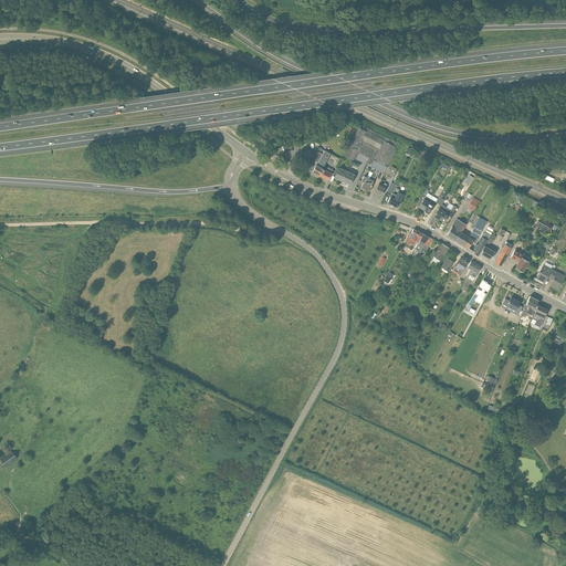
[(353,161),(358,153),(368,158),(367,161),(371,164),(373,165),(386,137),(369,129),(360,124),(343,156),(353,161)]
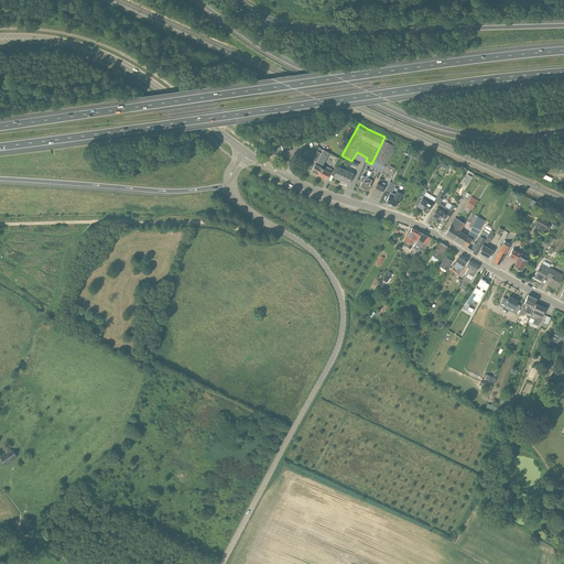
[(324,139),(331,136),(328,132),(331,131),(329,129),(326,130),(327,130),(322,133),(324,139)]
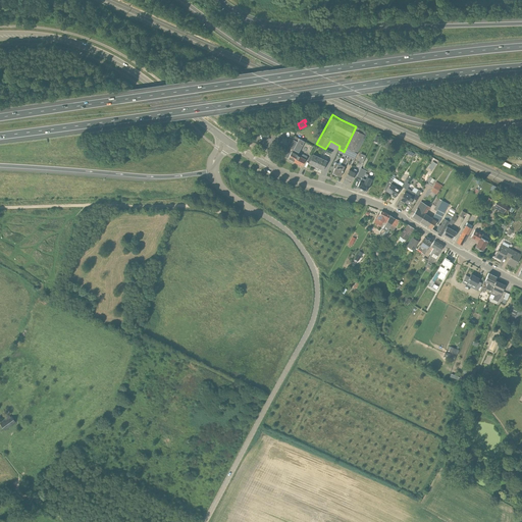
[(350,157),(354,159),(359,149),(368,133),(356,126),(344,152),(343,151),(342,153),(348,156),(347,158),(345,157),(341,165),(337,163),(332,173),(333,172),(337,174),(336,175),(341,177),(343,171),(350,157)]
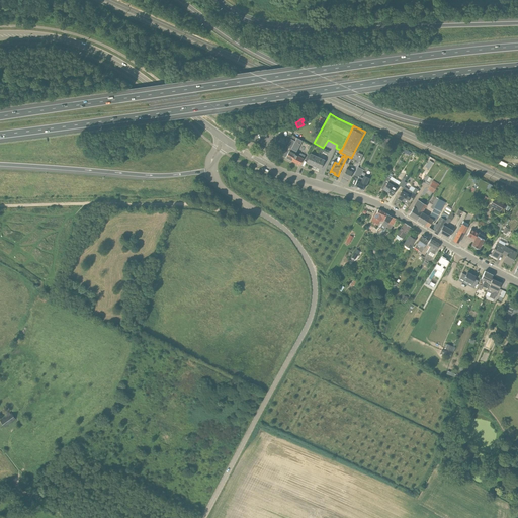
[(295,141),(291,139),(287,147),(290,148),(286,157),(291,160),(296,151),(303,141),(296,138),(295,141)]
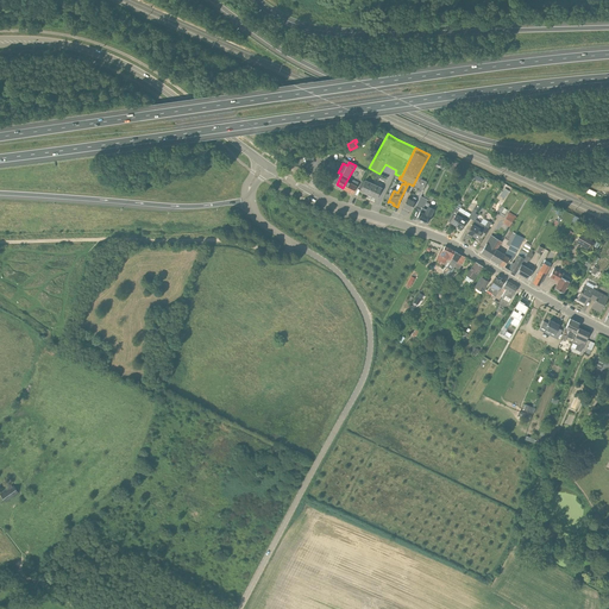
[(358,182),(349,177),(343,188),(343,189),(352,194),(358,182)]
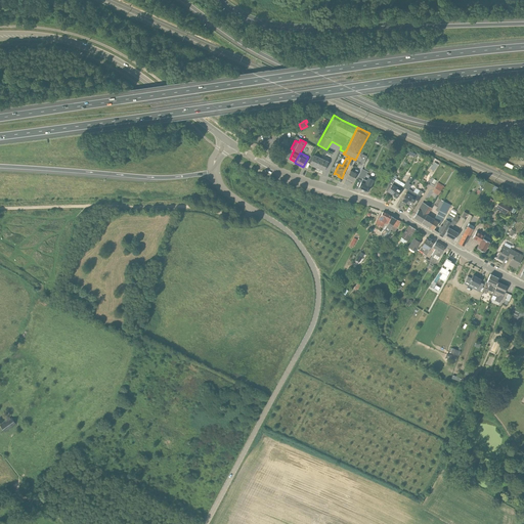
[(358,161),(364,164),(367,157),(362,154),(358,161)]
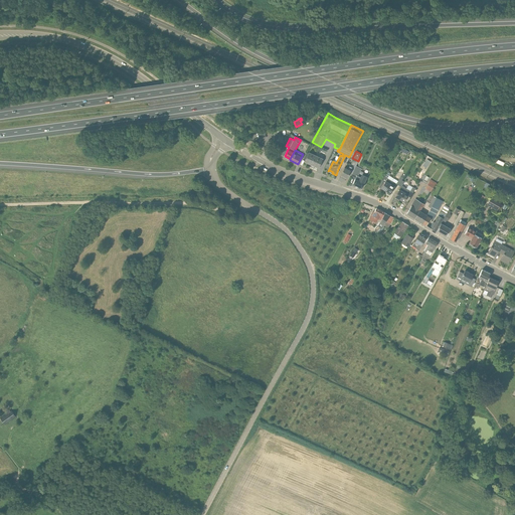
[(306,153),(303,159),(306,160),(305,162),(310,164),(315,155),(309,152),(308,154),(306,153)]
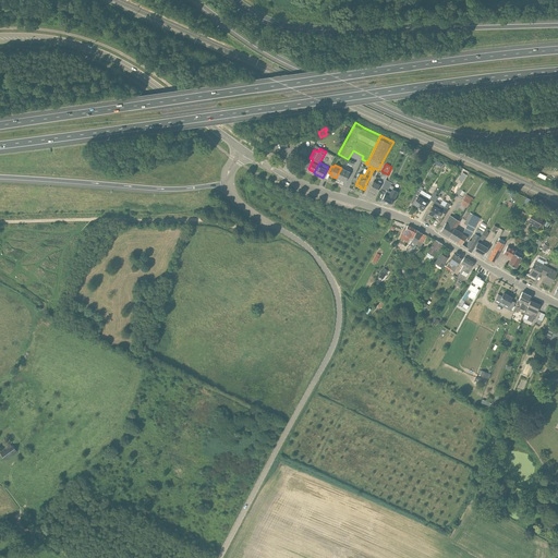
[(341,168),(336,178),(344,182),(347,178),(348,179),(351,172),(350,172),(341,168)]
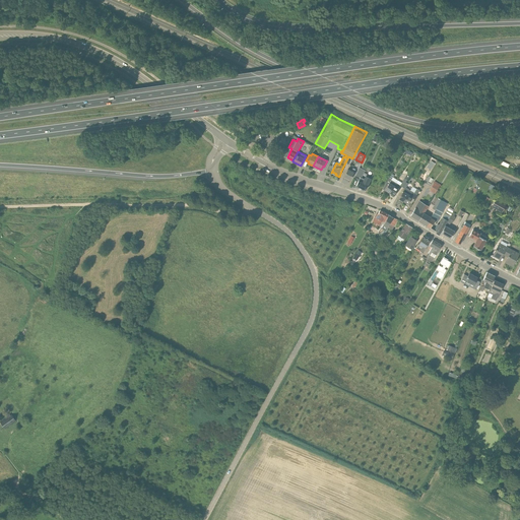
[(351,171),(347,170),(344,177),(350,180),(355,170),(352,168),(351,171)]
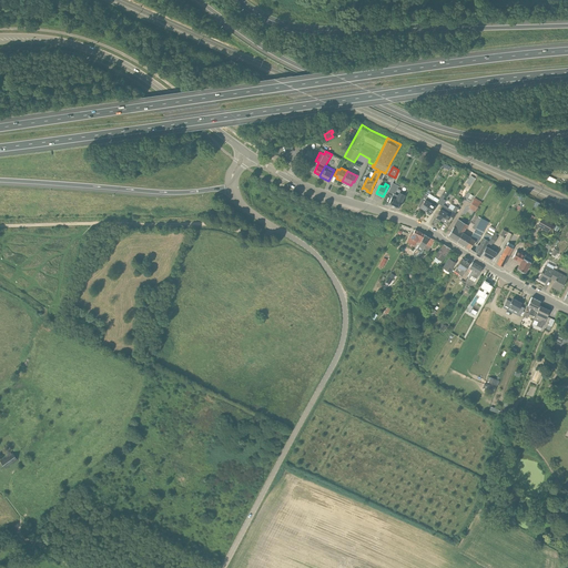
[(389,203),(399,208),(405,195),(402,193),(399,196),(395,194),(399,186),(393,183),(387,194),(392,196),(389,203)]
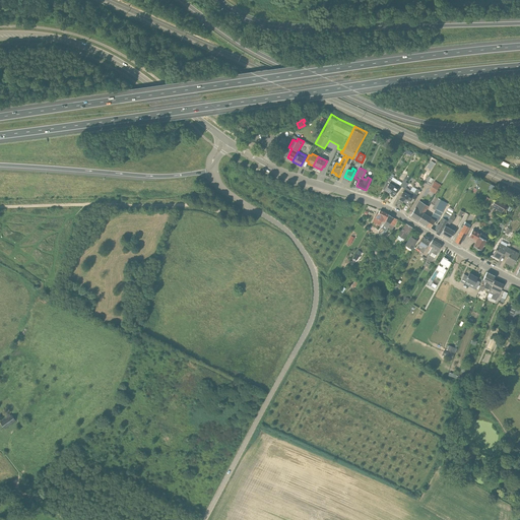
[(396,183),(391,180),(394,176),(392,174),(383,188),(384,188),(385,186),(387,188),(385,190),(390,193),(396,183)]
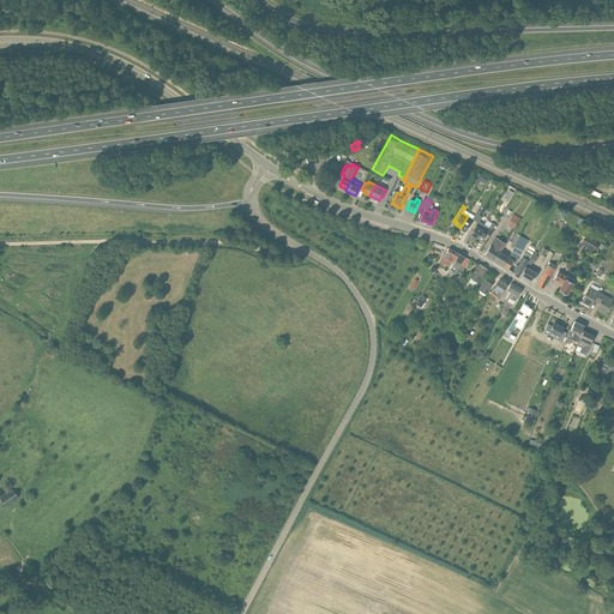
[(469,212),(468,216),(461,228),(465,232),(473,220),(476,222),(480,216),(479,215),(482,210),(480,208),(475,216),(469,212)]
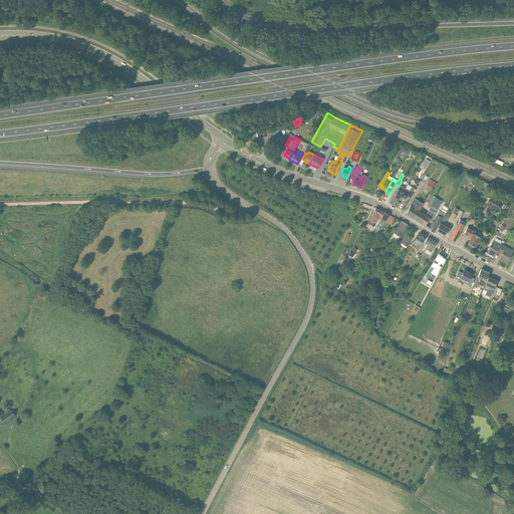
[(430,179),(424,188),(430,192),(436,183),(430,179)]
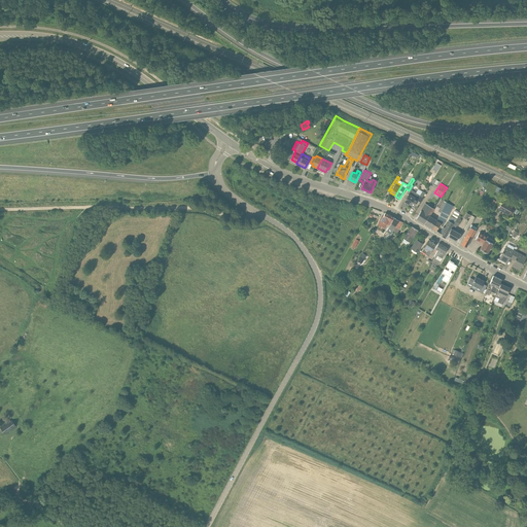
[(412,185),(409,190),(411,191),(405,202),(409,204),(416,192),(412,190),(414,186),(412,185)]
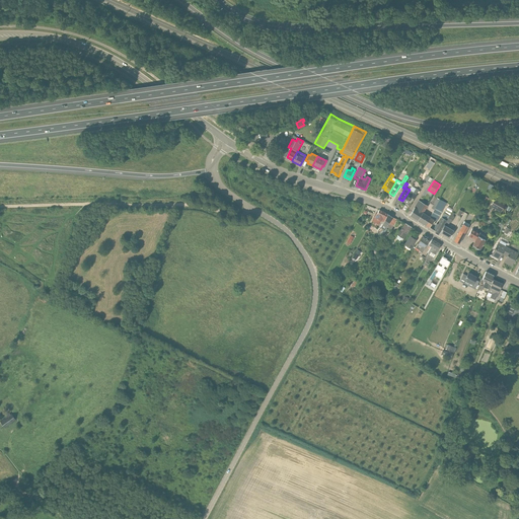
[(402,201),(408,204),(414,194),(416,196),(419,191),(416,189),(414,193),(410,190),(402,201)]
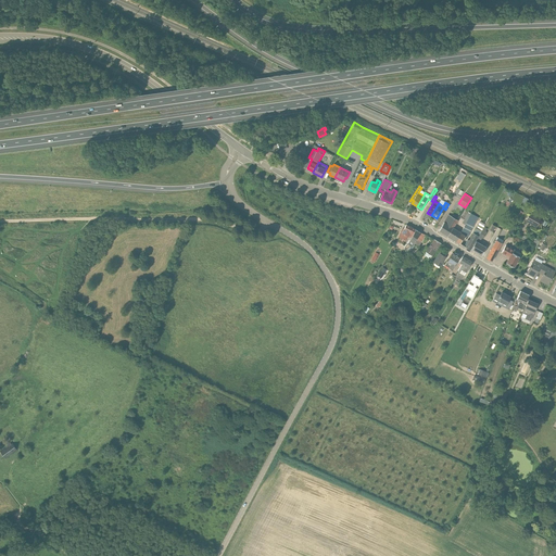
[(542,218),(530,212),(526,222),(536,227),(542,218)]
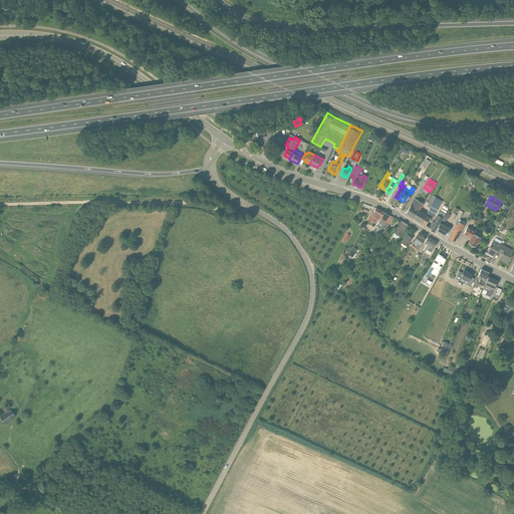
[(445,213),(440,211),(434,222),(432,221),(443,201),(435,198),(430,208),(426,215),(427,215),(423,222),(426,225),(429,227),(431,228),(435,231),(439,223),(440,223),(445,213)]
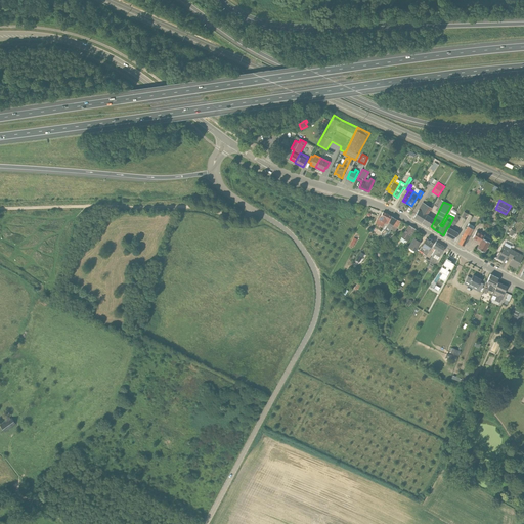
[(432,208),(423,203),(413,217),(415,218),(415,217),(418,219),(420,220),(422,221),(422,222),(423,222),(426,216),(428,215),(432,208)]
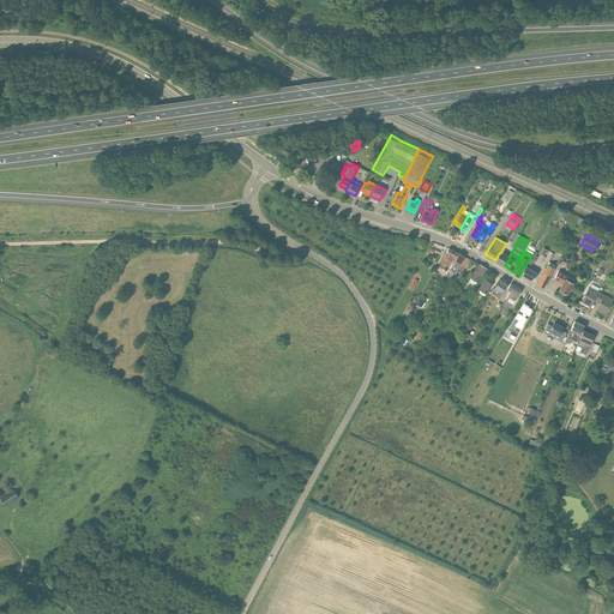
[(572,248),(566,246),(560,257),(566,259),(572,248)]
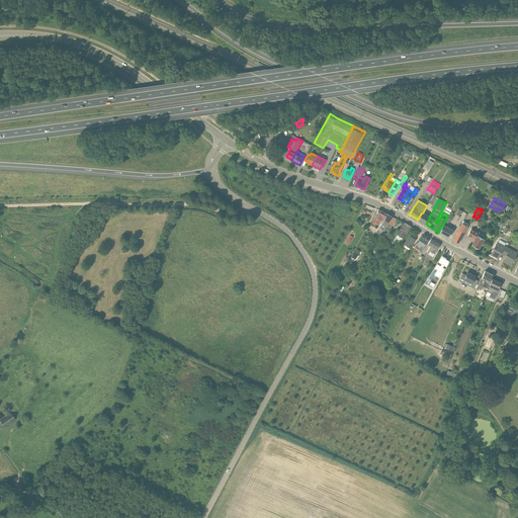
[(378,209),(377,212),(376,213),(375,212),(372,217),(371,221),(378,224),(380,221),(382,222),(383,221),(386,213),(378,209)]
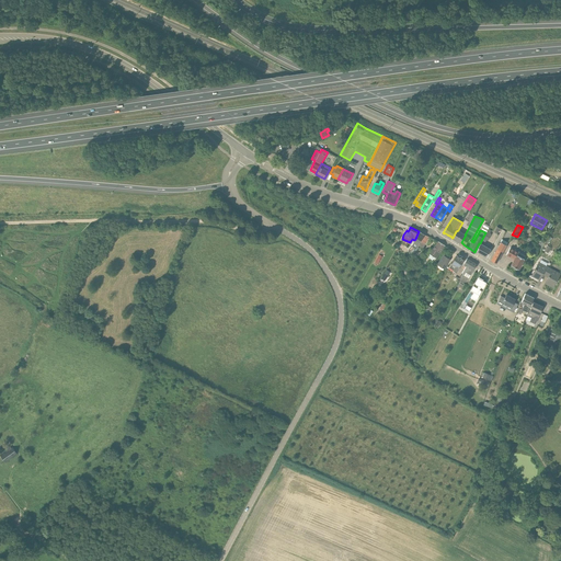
[(492,231),(488,229),(485,233),(481,241),(484,243),(487,240),(488,241),(491,235),(490,233),(492,231)]
